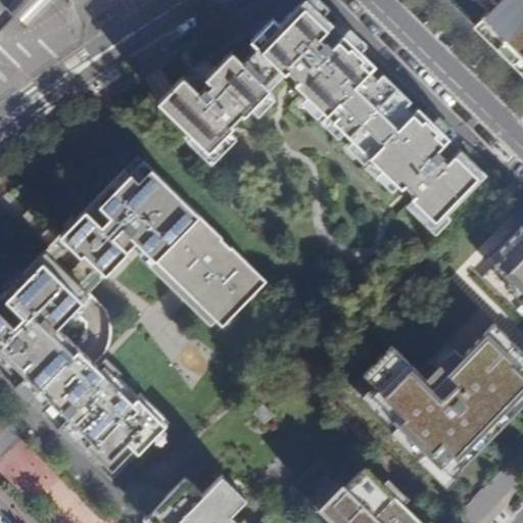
[(12,0),(5,8),(15,17),(27,30),(54,0),(12,0)]
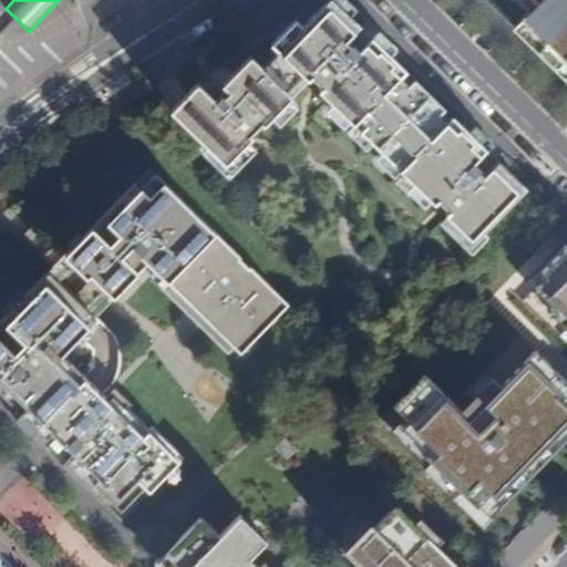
[(198,82),(172,110),(226,163),(243,147),(236,142),(246,132),(250,136),(263,123),(264,125),(292,95),(287,91),(302,74),(308,80),(311,76),(323,86),(320,91),(354,124),(360,119),(367,125),(361,131),(394,163),(400,157),(406,163),(401,169),(435,203),(439,199),(450,209),(446,214),(474,240),(526,187),(334,0),(328,0),(303,27),(296,20),(272,43),(280,51),(263,68),(251,54),(222,81),(229,90),(225,95),(223,93),(216,100),(198,82)]
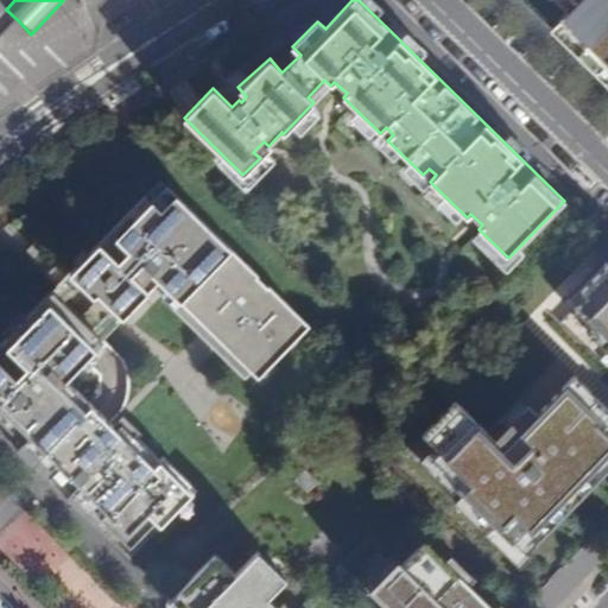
[(607,0),(572,0),(576,4),(559,21),(607,68),(607,0)]
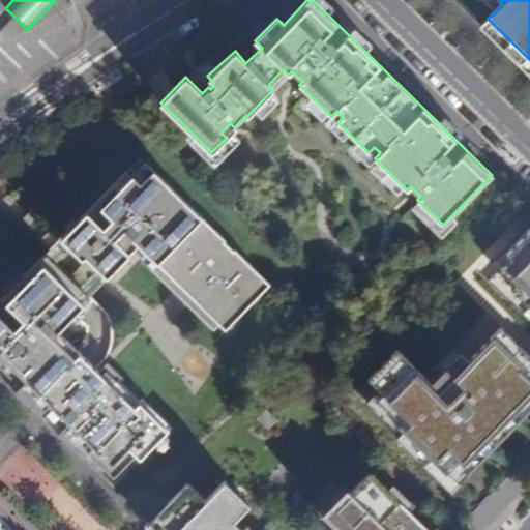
[(65,237),(107,277),(133,251),(139,244),(147,253),(142,258),(172,288),(177,283),(185,291),(180,296),(213,328),(219,323),(225,329),(270,284),(146,163),(133,176),(127,171),(96,203),(65,237)]
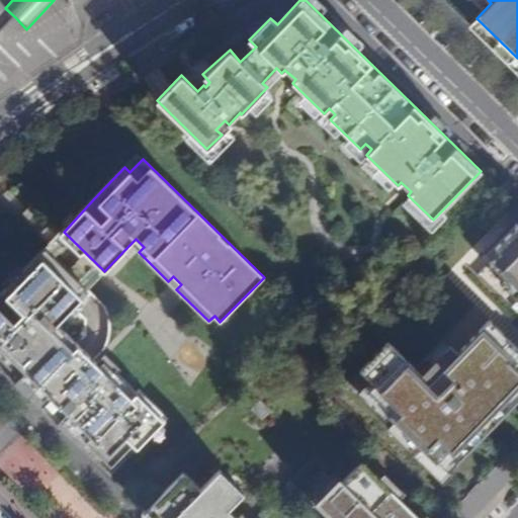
[(517,217),(484,253),(517,286),(517,217)]
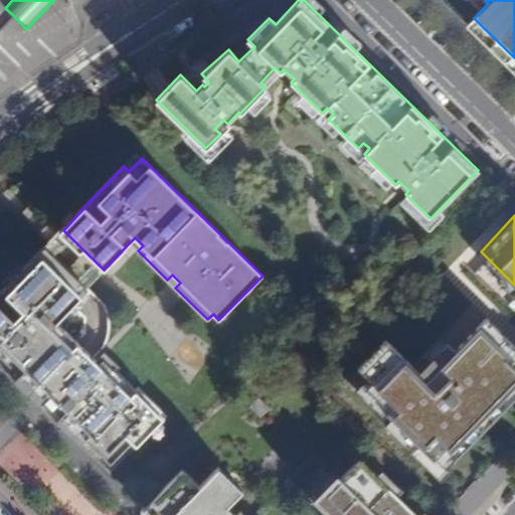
[(45,246),(0,292),(0,353),(8,361),(3,367),(43,406),(53,415),(58,410),(70,421),(64,427),(110,471),(155,425),(150,421),(162,409),(138,386),(135,389),(103,357),(99,362),(55,321),(88,289),(45,246)]
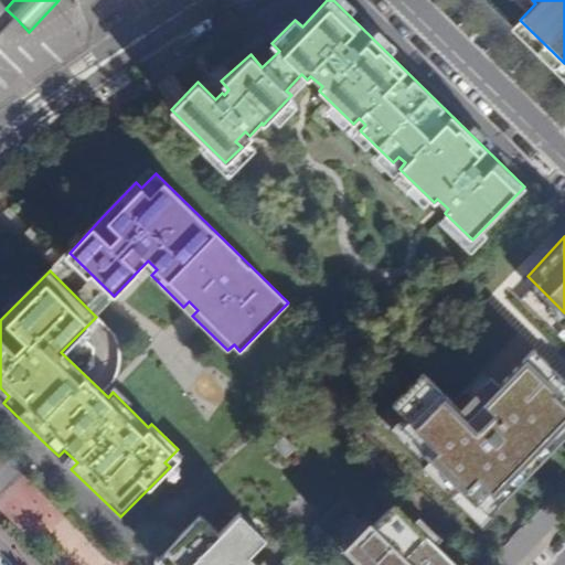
[(490,376),(460,407),(476,423),(526,372),(547,393),(556,384),(562,391),(561,391),(564,395),(564,379),(557,372),(533,349),(499,384),(490,376)]
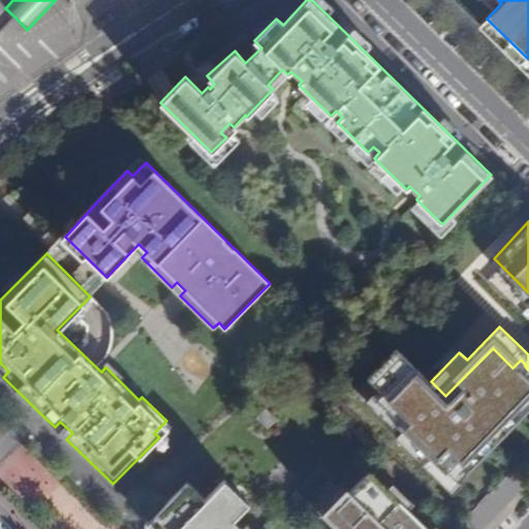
[(452,345),(424,374),(431,381),(459,352),(452,345)]
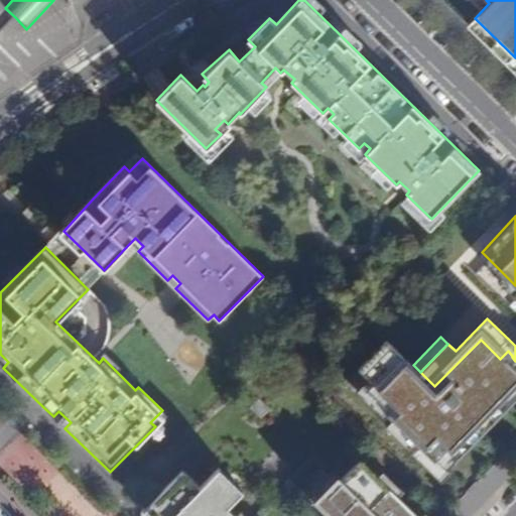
[(413,365),(386,340),(358,369),(372,382),(366,388),(393,414),(389,417),(434,462),(436,460),(445,470),(488,427),(479,418),(515,380),(515,361),(512,357),(513,357),(508,351),(500,359),(481,340),(434,386),(420,372),(413,365)]
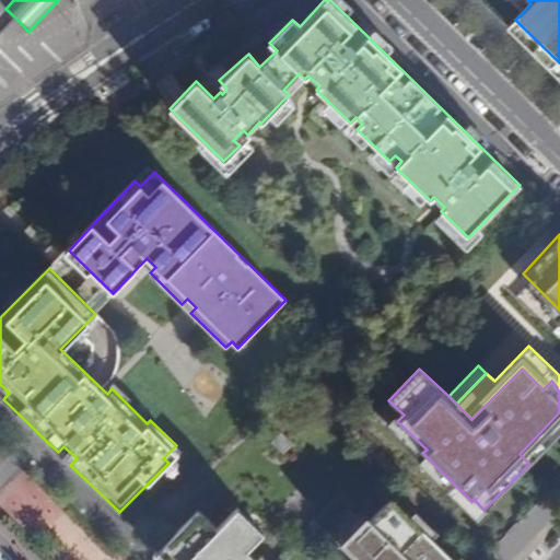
[(9,393),(0,384),(0,395),(3,399),(9,393)]
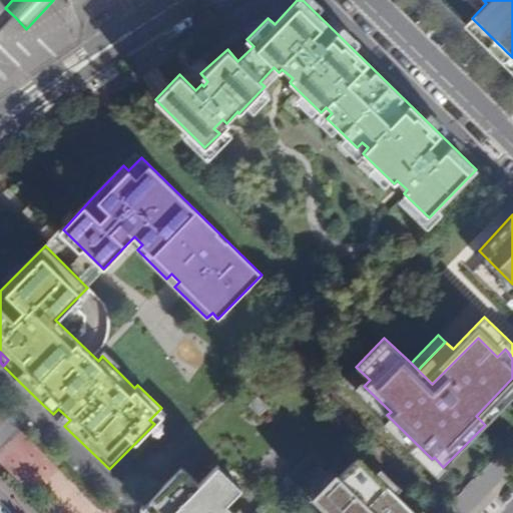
[(512,378),(476,416),(485,425),(512,396),(512,378)]
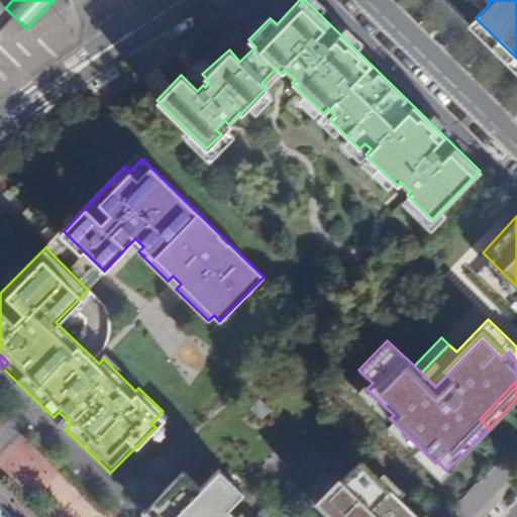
[(163,411),(150,423),(156,427),(167,416),(163,411)]
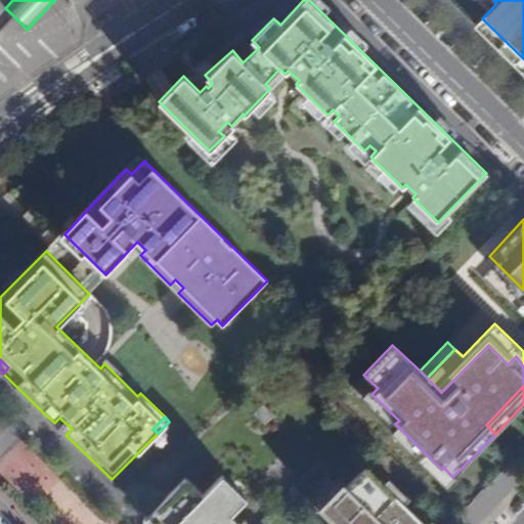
[(59,418),(54,423),(66,435),(72,429),(59,418)]
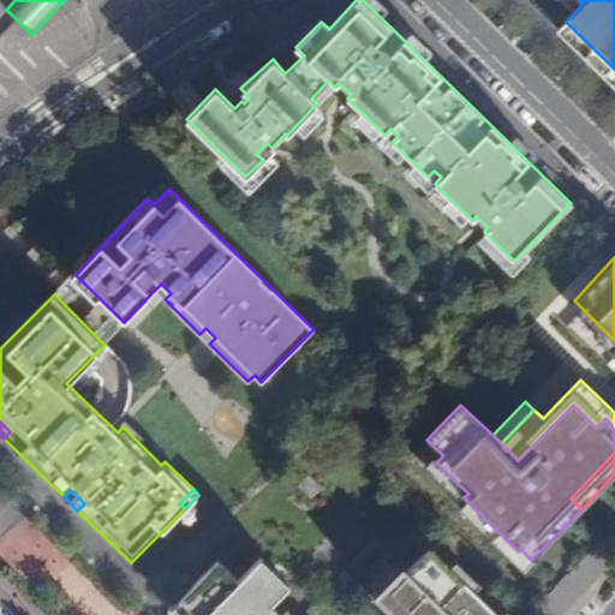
[(218,560),(173,604),(184,614),(497,614),(429,548),(406,571),(402,567),(374,596),(392,614),(284,614),(272,602),(282,590),(255,563),(238,580),(218,560)]
